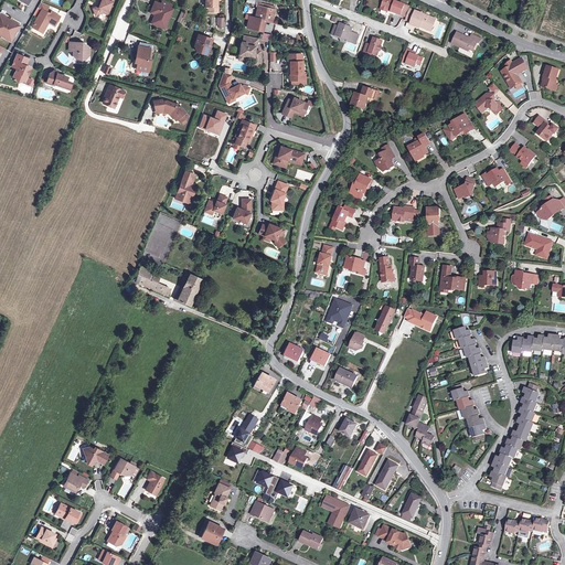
[(112,0),(102,0),(98,8),(97,7),(93,9),(95,16),(103,13),(107,16),(112,0)]
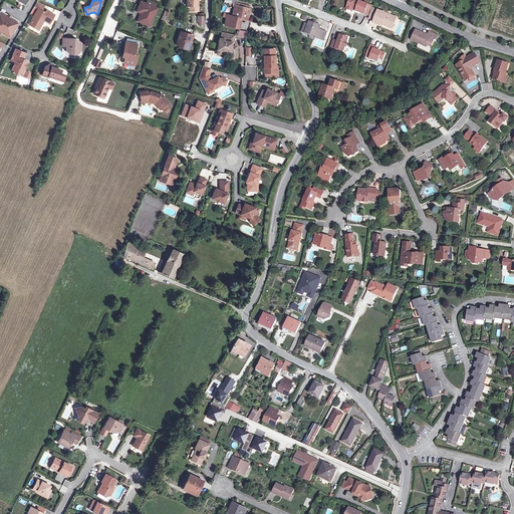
[(191,7),(191,10),(191,12),(197,12),(198,1),(197,0),(186,0),(186,6),(188,7),(191,7)]
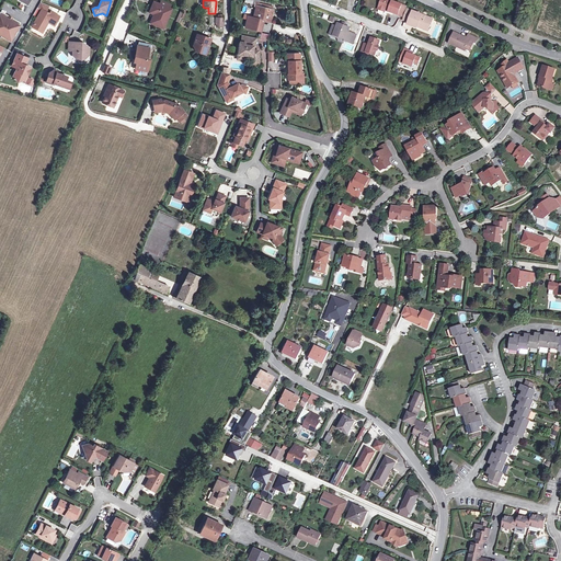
[(401,4),(389,0),(381,0),(379,7),(386,10),(389,11),(388,12),(397,15),(401,4)]
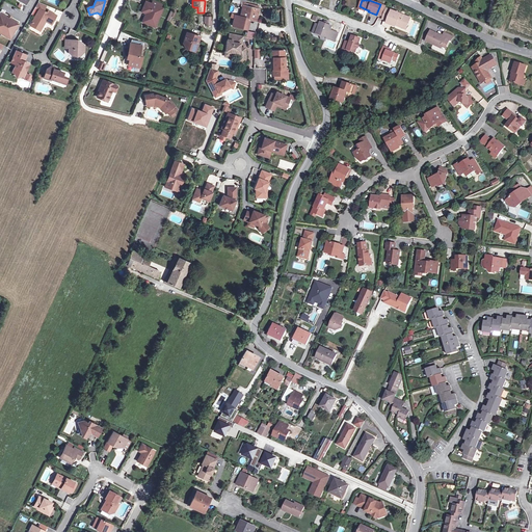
[(257,20),(260,5),(242,1),(242,5),(244,5),(242,17),(240,16),(238,26),(248,28),(250,20),(248,19),(248,18),(250,18),(257,20)]
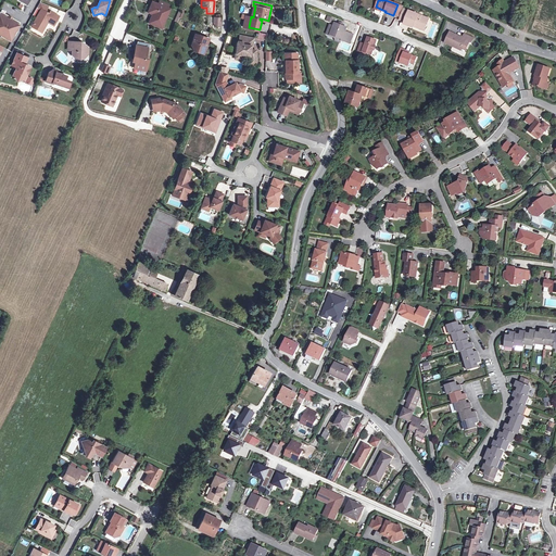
[(172,8),(171,8),(160,2),(158,2),(155,7),(151,4),(148,11),(153,13),(149,22),(163,27),(172,8)]
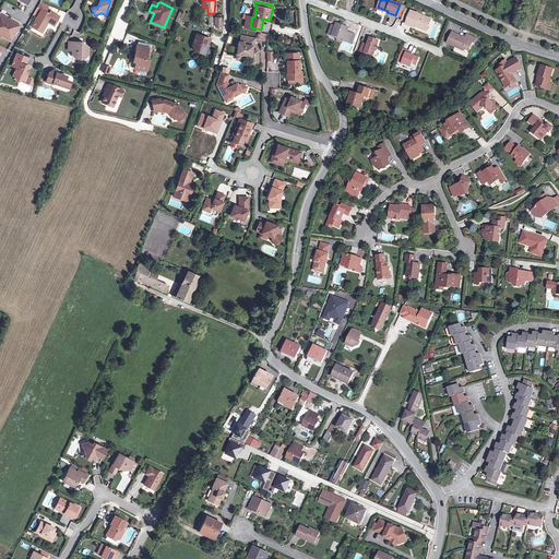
[(405,7),(400,4),(395,15),(401,16),(405,7)]
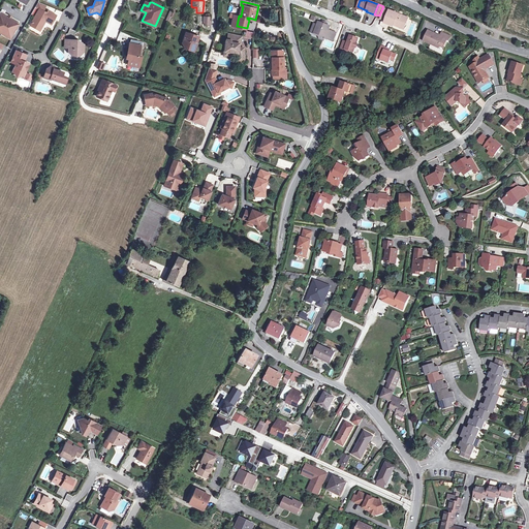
[(380,18),(384,20),(389,9),(384,7),(380,18)]
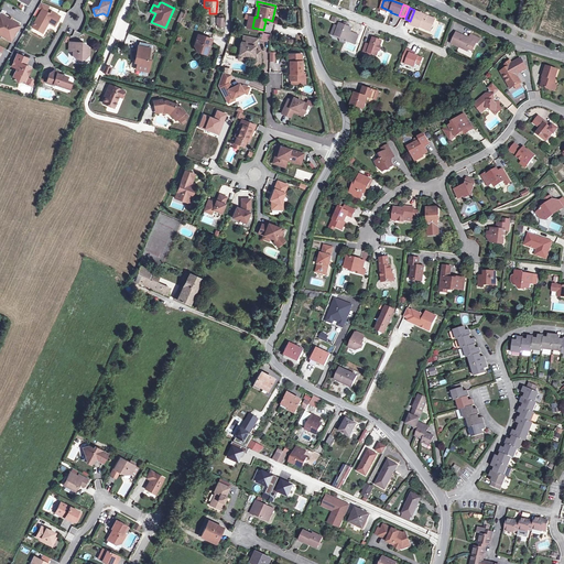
[(42,10),(32,29),(42,34),(47,23),(54,26),(60,18),(51,12),(50,14),(42,10)]
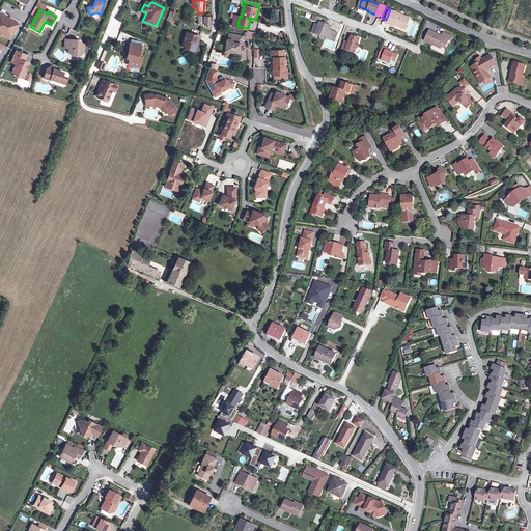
[(390,9),(386,20),(385,23),(394,26),(395,24),(396,22),(406,26),(410,17),(390,9)]
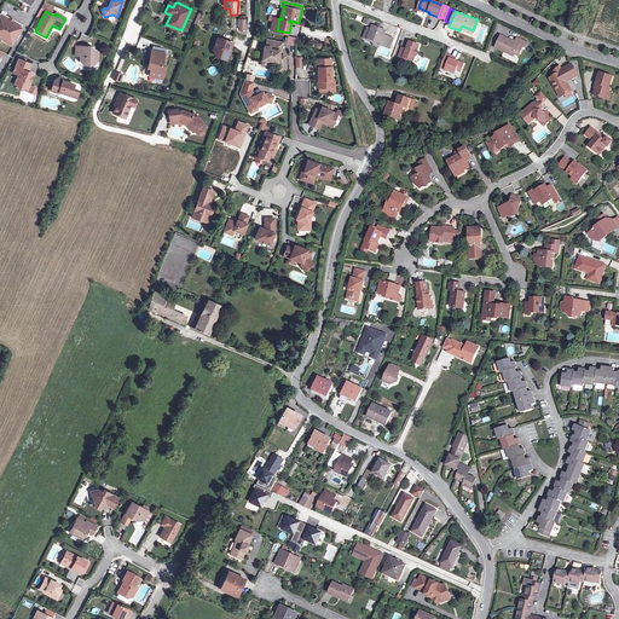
[(10,19),(1,15),(0,15),(0,39),(6,44),(9,40),(13,44),(23,27),(13,21),(12,23),(10,21),(10,19)]
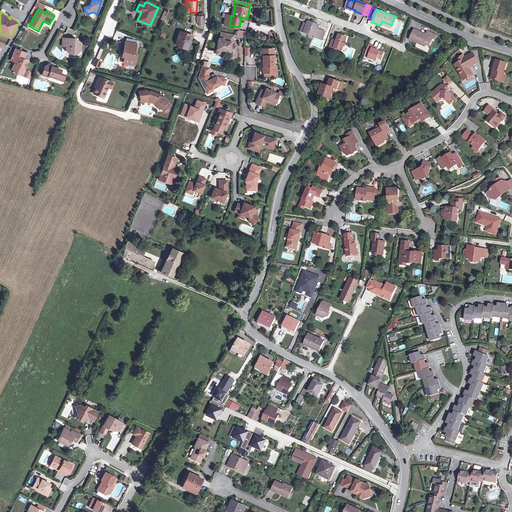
[(306,26),(304,31),(311,33),(315,35),(315,36),(322,39),(325,30),(318,27),(319,24),(309,20),(306,26)]
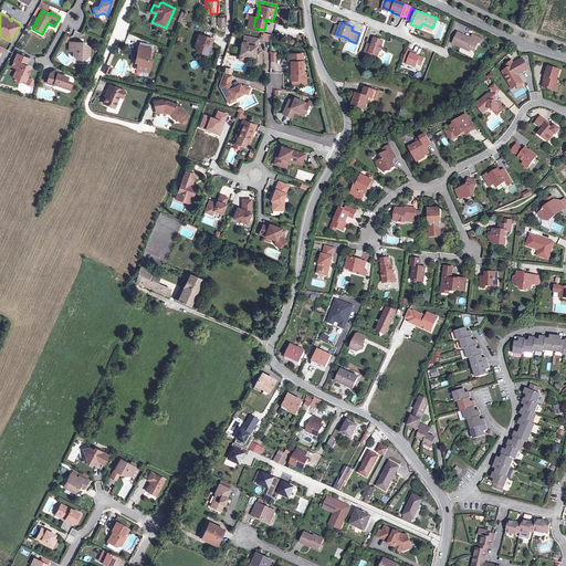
[(471,37),(459,30),(453,41),(470,49),(474,40),(480,42),(482,38),(473,33),(471,37)]
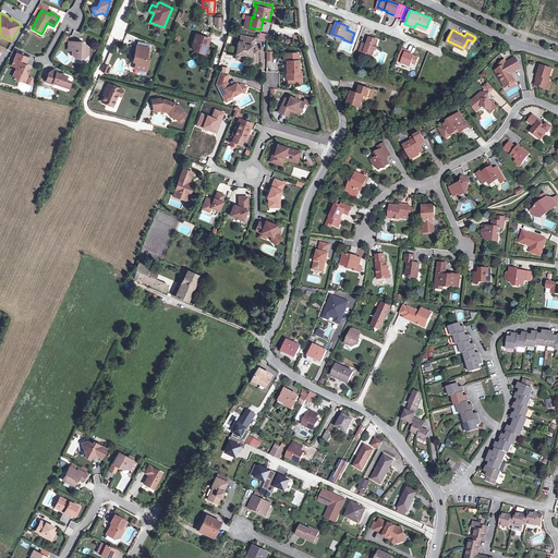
[(245,60),(246,56),(252,56),(252,61),(259,60),(258,50),(253,49),(253,46),(252,45),(253,37),(243,34),(242,41),(241,41),(238,53),(238,59),(245,60)]
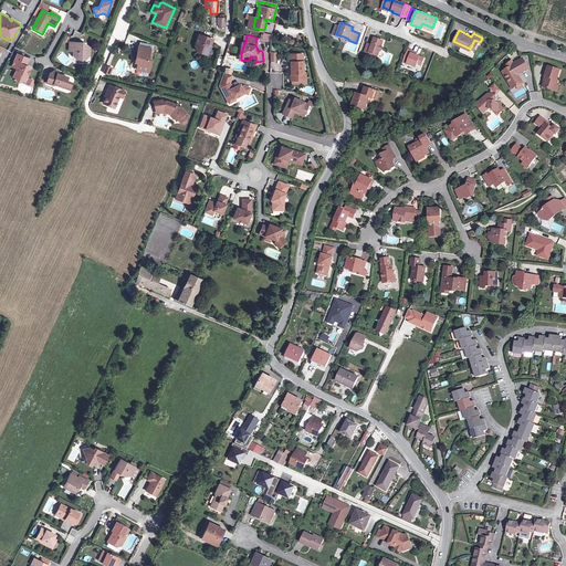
[(201,35),(197,46),(199,50),(205,52),(203,54),(209,55),(215,40),(201,35)]
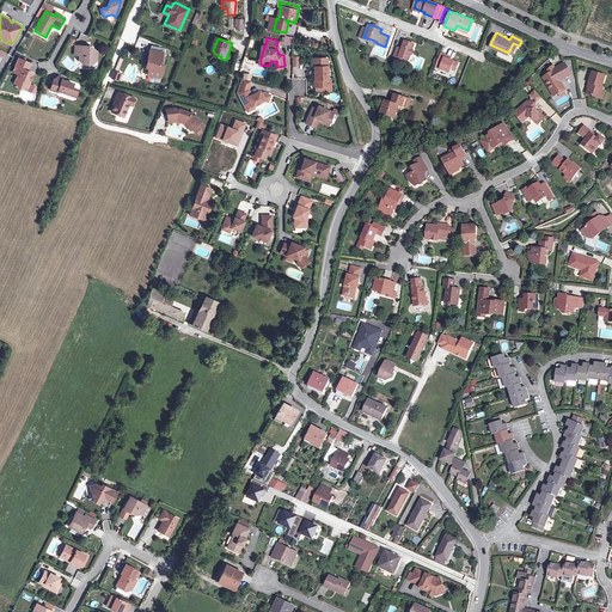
[(414,46),(404,41),(401,49),(397,47),(392,57),(401,61),(402,59),(405,60),(407,55),(409,56),(411,55),(412,51),(411,50),(414,46)]
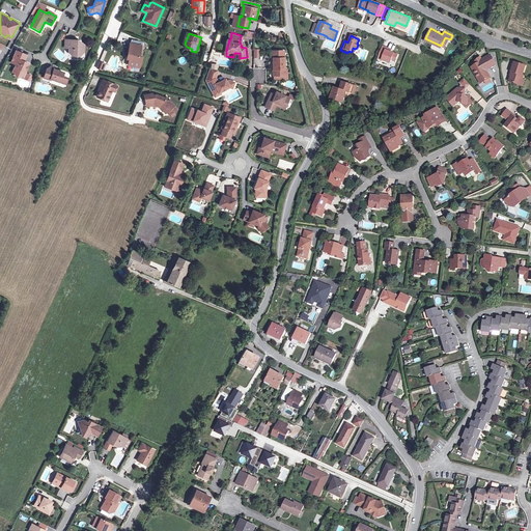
[(75,40),(68,40),(67,49),(68,49),(68,53),(72,56),(79,57),(80,52),(84,52),(84,47),(81,44),(80,44),(75,44),(75,42),(75,40)]
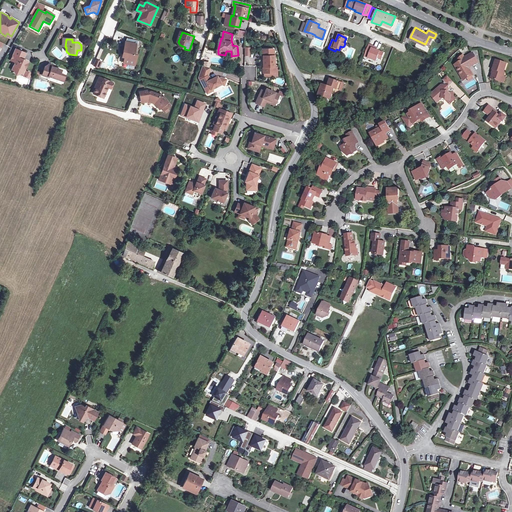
[(135,43),(128,41),(126,41),(123,52),(126,52),(124,62),(135,65),(137,55),(134,54),(137,43),(135,43)]
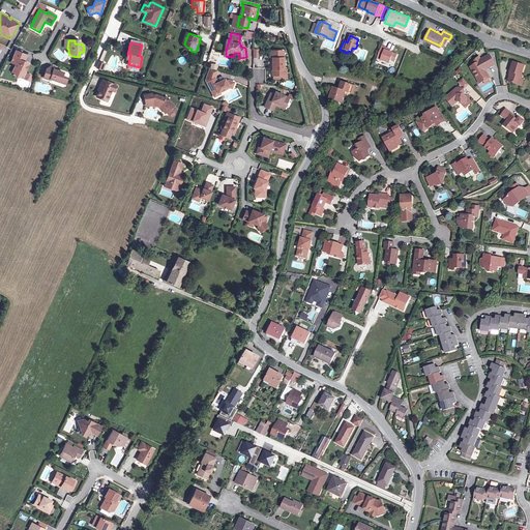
[(386,48),(381,46),(376,57),(388,62),(390,59),(393,60),(395,55),(385,50),(386,48)]
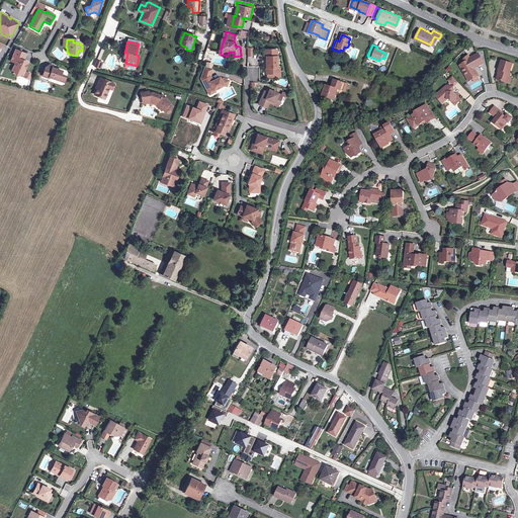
[(267,74),(277,74),(277,68),(279,68),(279,57),(278,57),(278,51),(267,50),(267,58),(268,57),(268,68),(267,68),(267,74)]
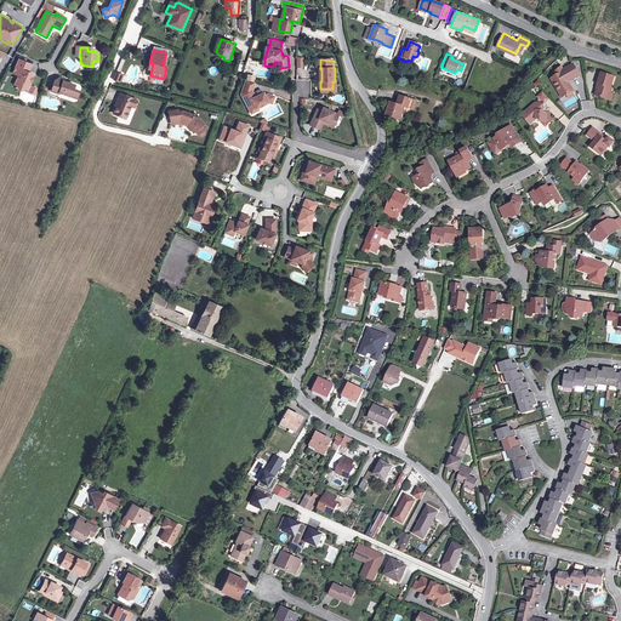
[(13,74),(20,77),(16,85),(20,87),(21,89),(24,86),(26,84),(30,86),(34,75),(28,73),(30,66),(20,61),(13,74)]
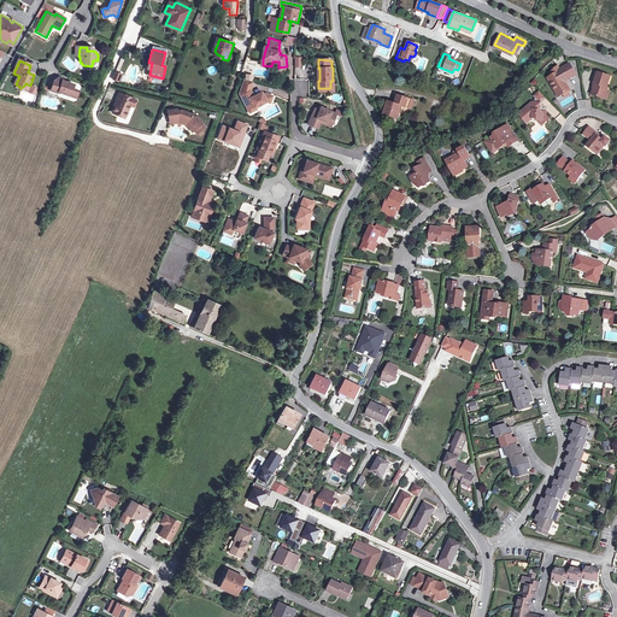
[(559,95),(564,93),(569,90),(566,83),(569,80),(568,80),(569,78),(577,74),(571,62),(562,68),(559,64),(552,70),(553,74),(548,76),(559,95)]
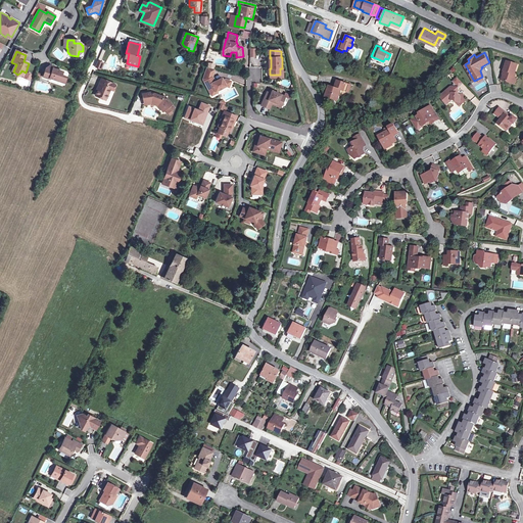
[(508,59),(504,68),(506,69),(502,79),(512,83),(514,77),(516,73),(515,72),(518,63),(508,59)]
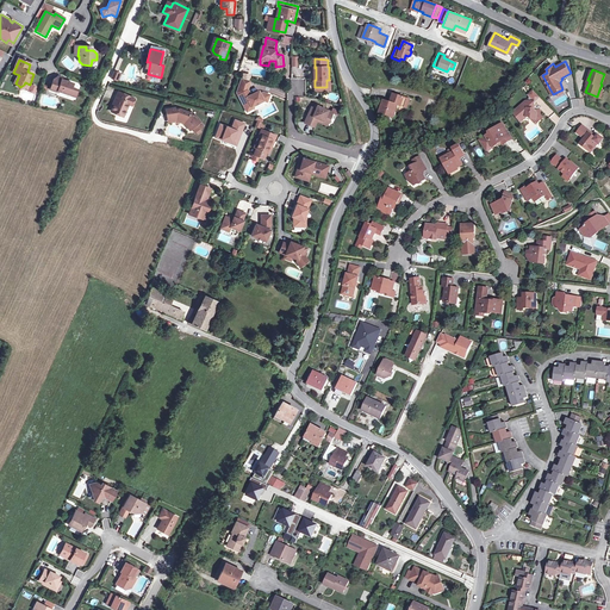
[(58,78),(54,80),(50,91),(57,93),(58,91),(75,97),(78,91),(72,88),(73,83),(62,80),(62,79),(58,78)]
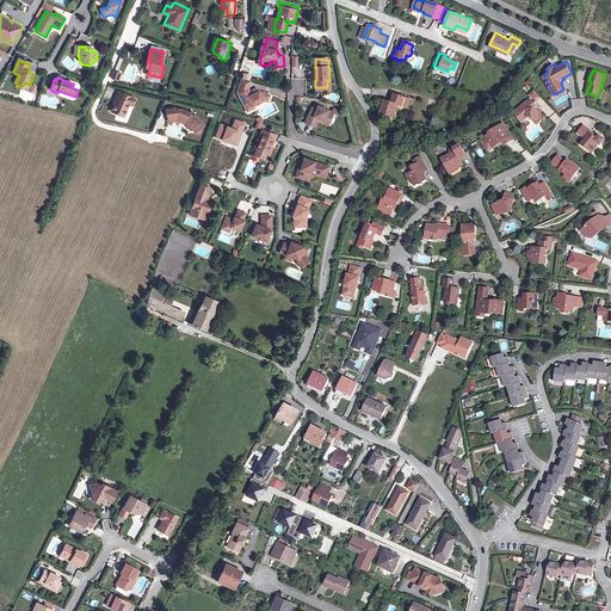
[(238,96),(246,113),(250,112),(251,109),(252,107),(264,103),(267,104),(269,98),(263,96),(260,97),(257,98),(255,97),(254,94),(251,97),(248,91),(251,81),(242,79),(236,93),(238,96)]
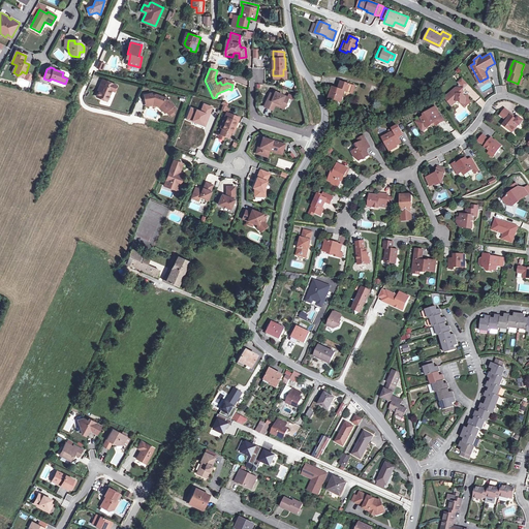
[(465,104),(466,106),(471,102),(469,99),(469,96),(464,95),(463,94),(464,89),(465,89),(465,88),(468,85),(462,79),(458,83),(460,85),(460,88),(457,87),(446,96),(447,97),(445,98),(452,105),(457,101),(458,102),(460,102),(460,103),(462,103),(465,104)]
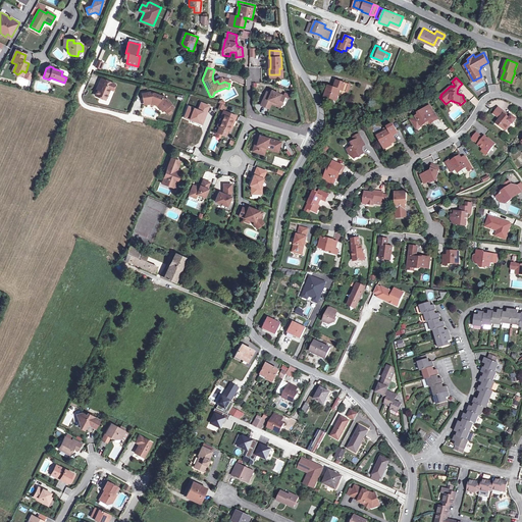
[(115,85),(101,79),(99,86),(96,96),(106,100),(110,90),(113,90),(115,85)]
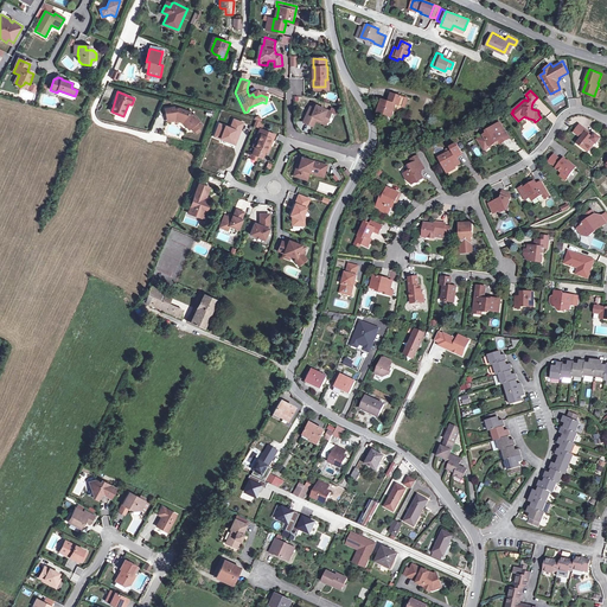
[(402,101),(401,107),(406,108),(408,98),(391,94),(390,98),(402,101)]
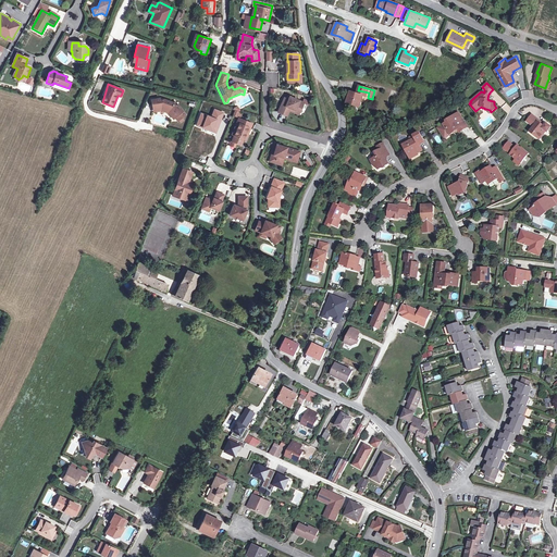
[(357,95),(351,93),(348,104),(361,109),(364,97),(368,98),(369,93),(358,90),(357,95)]
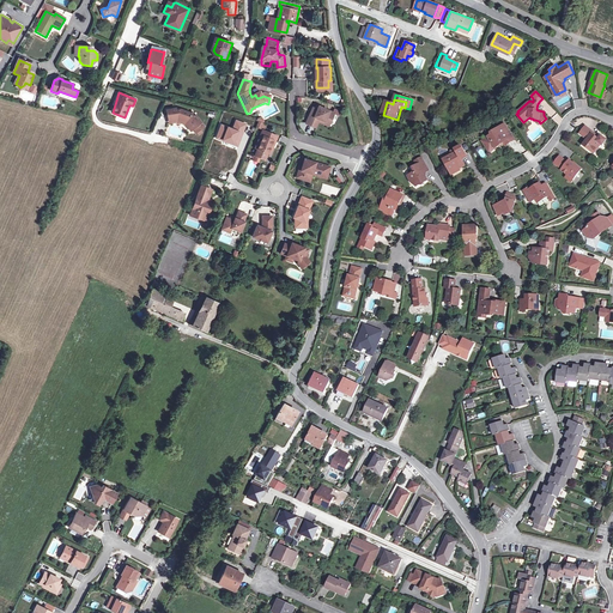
[(307,125),(314,128),(319,119),(329,123),(331,120),(333,121),(337,114),(320,107),(319,110),(317,114),(313,113),(307,125)]
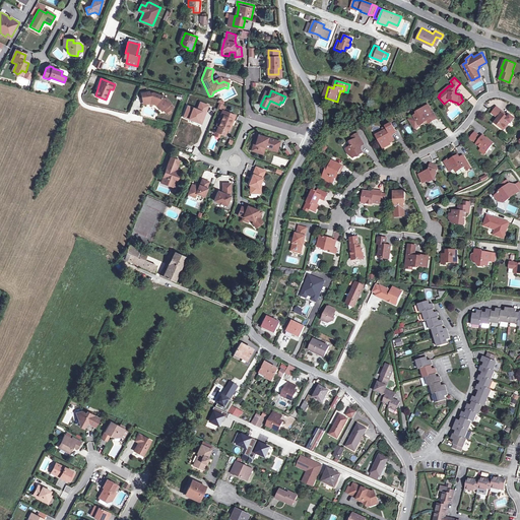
[(141,93),(143,103),(151,101),(158,104),(165,110),(172,104),(166,98),(165,99),(163,95),(153,92),(150,93),(149,91),(141,93)]
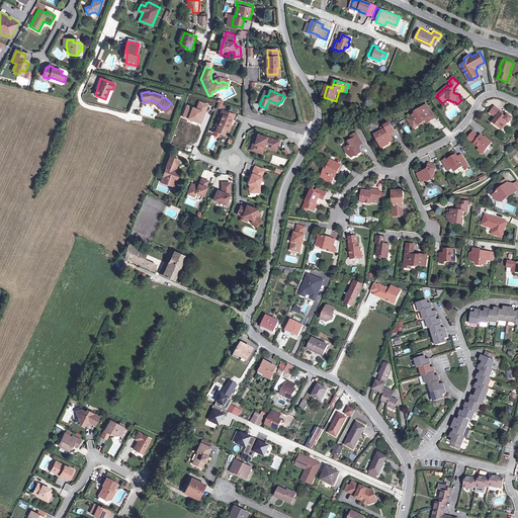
[(143,102),(143,104),(151,102),(157,105),(162,110),(164,109),(158,103),(151,100),(143,102)]
